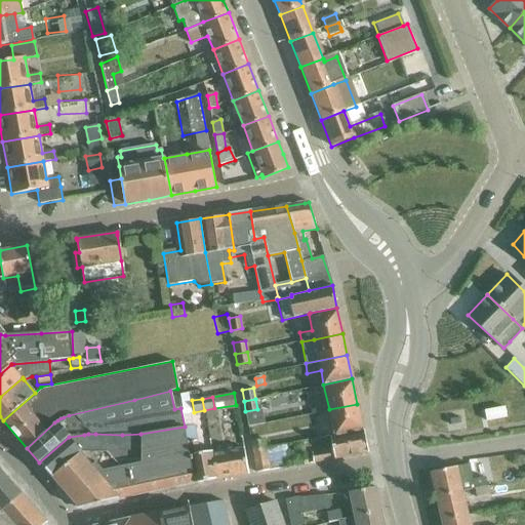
[(357,404),(329,409),(333,434),(334,435),(363,429),(357,404)]
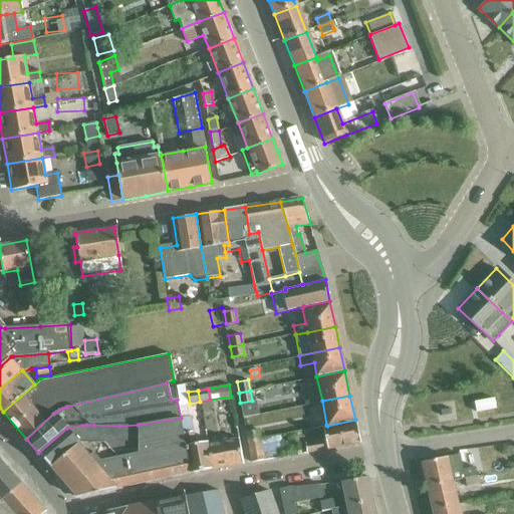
[(493,400),(474,403),(476,413),(495,409),(493,400)]
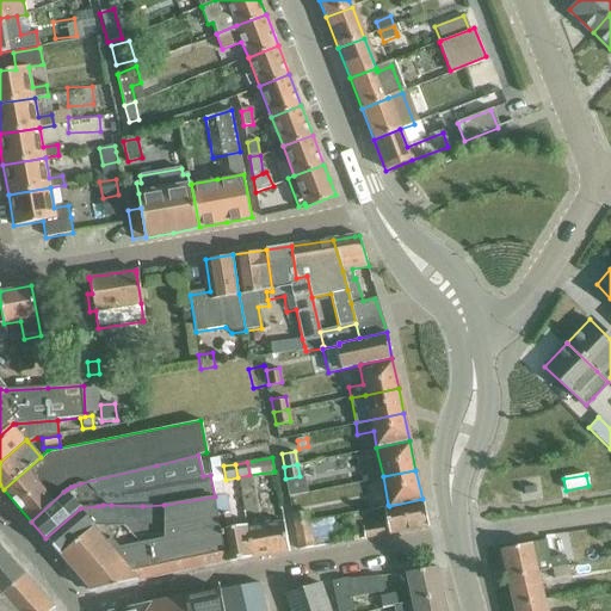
[(93,526),(61,555),(92,591),(186,569),(185,565),(226,556),(217,514),(215,499),(215,497),(164,505),(164,524),(142,524),(104,524),(102,528),(99,524),(96,529),(93,526)]
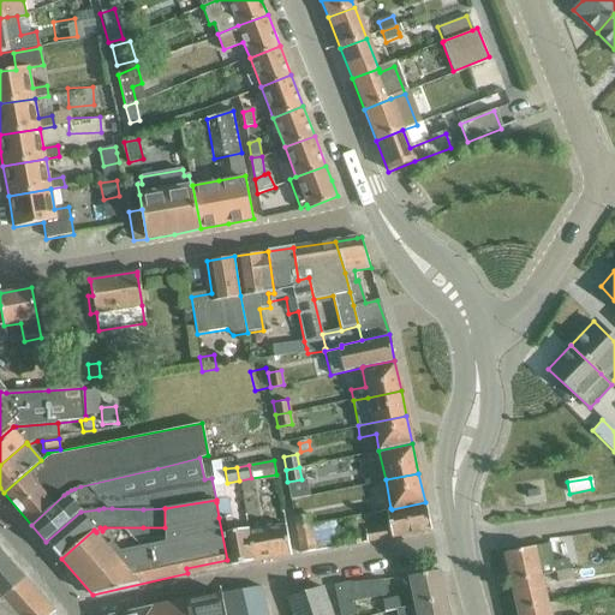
[(228,500),(216,502),(219,518),(231,515),(228,500)]
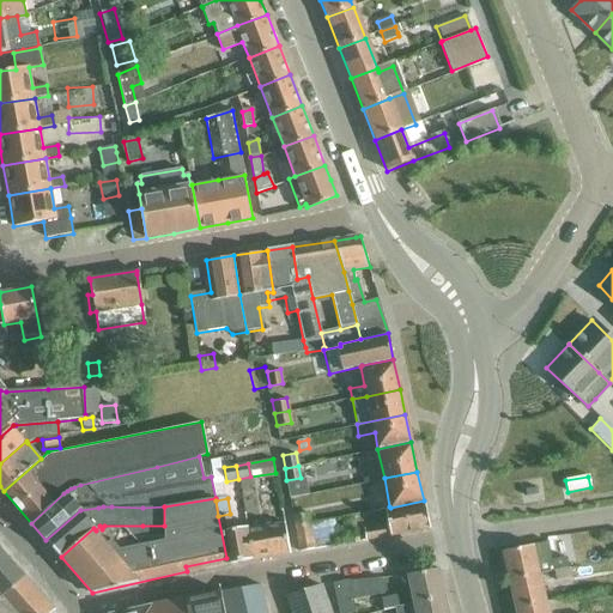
[(390,508),(389,507),(384,508),(388,523),(363,528),(365,540),(388,536),(429,528),(424,501),(390,508)]
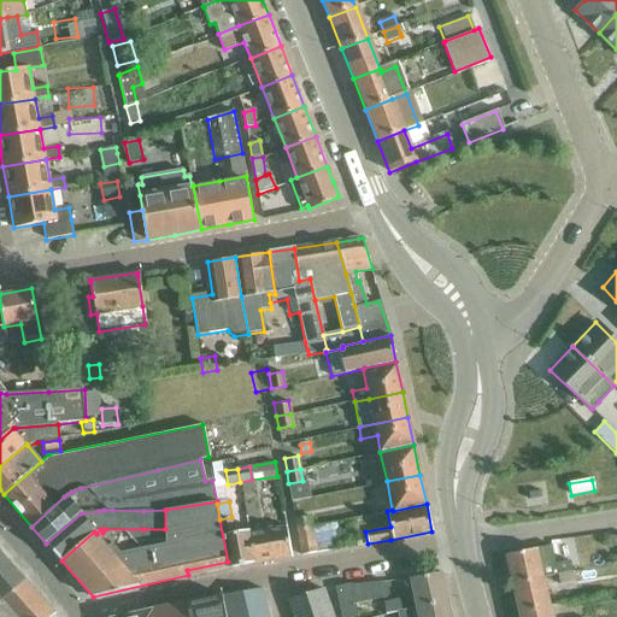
[(81,513),(46,544),(62,560),(94,532),(97,534),(100,529),(103,533),(105,529),(144,529),(165,529),(165,510),(144,511),(112,510),(104,510),(99,511),(81,513)]
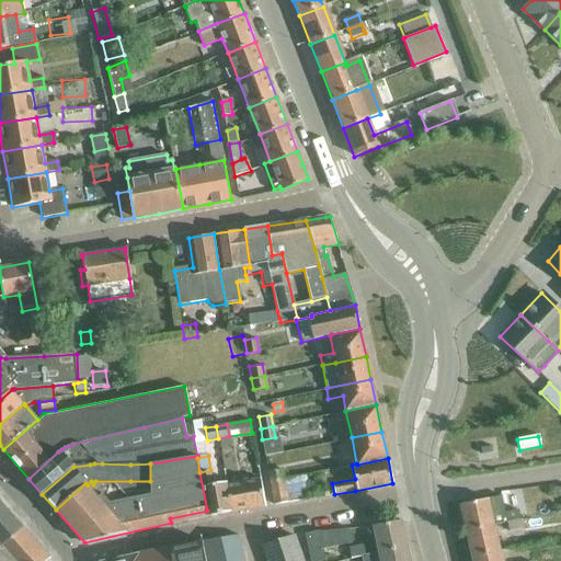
[(270,482),(284,480),(282,469),(267,472),(270,482)]
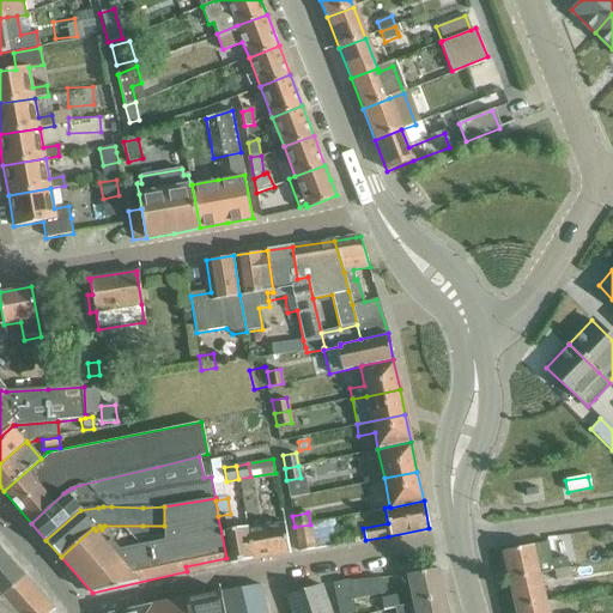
[(230,514),(218,516),(226,558),(228,563),(253,559),(248,529),(247,527),(232,529),(230,514)]
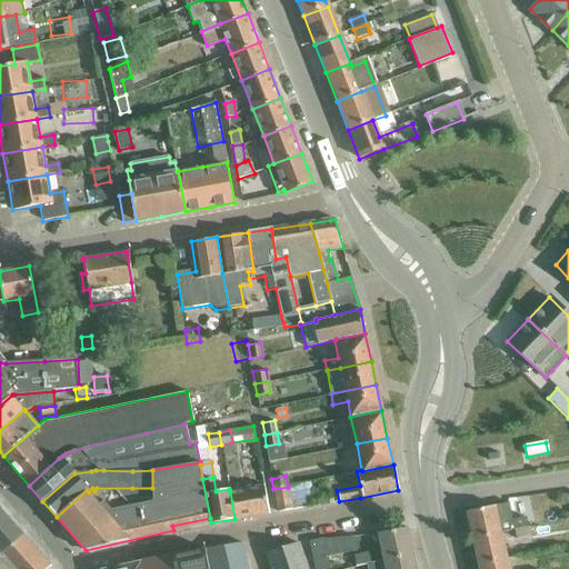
[(288,487),(273,489),(278,512),(291,509),(300,508),(311,506),(310,498),(308,482),(288,487)]
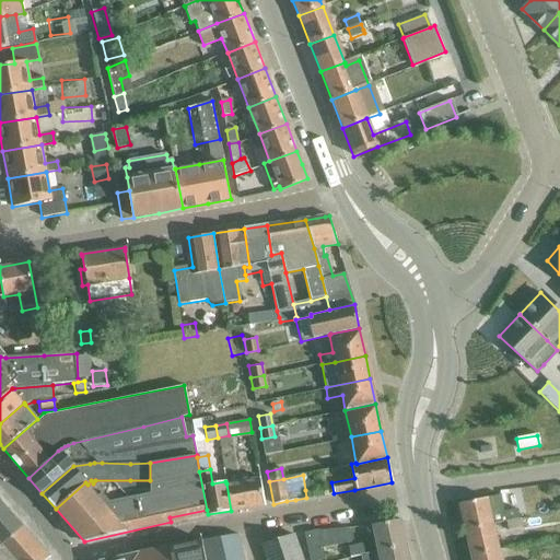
[(226,483),(231,511),(264,505),(259,478),(226,483)]
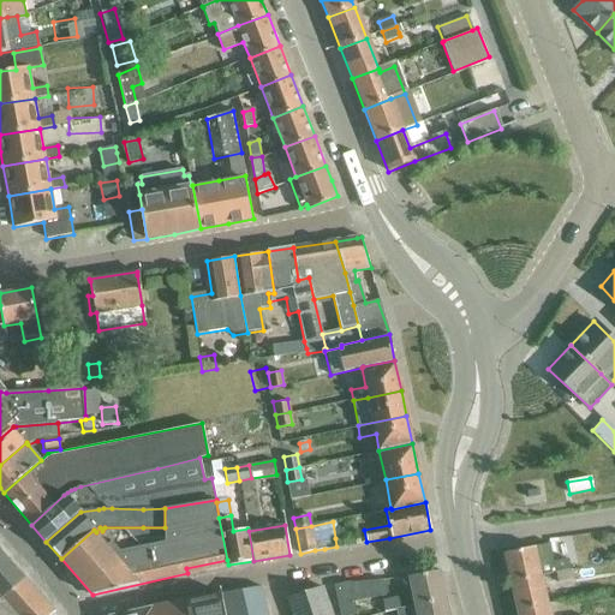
[(541,577),(554,573),(569,571),(567,561),(553,563),(549,544),(503,554),(509,583),(541,577)]
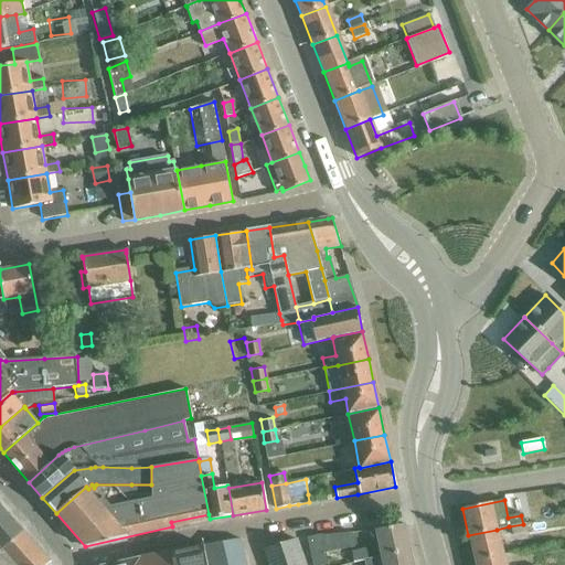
[(0,550),(1,551),(23,532),(24,531),(0,503),(0,550)]
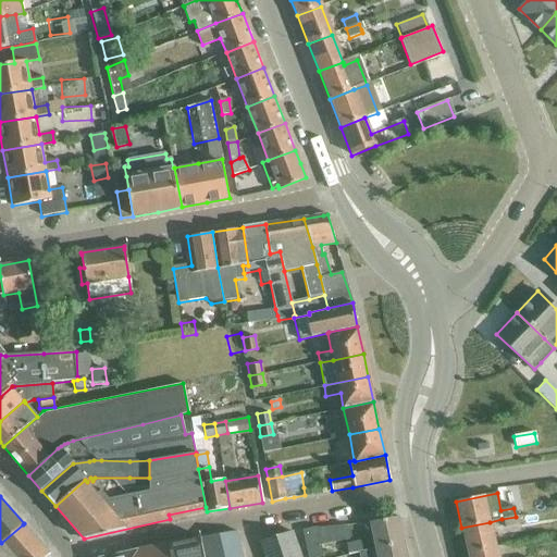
[(376,548),(404,543),(398,517),(371,522),(376,548)]
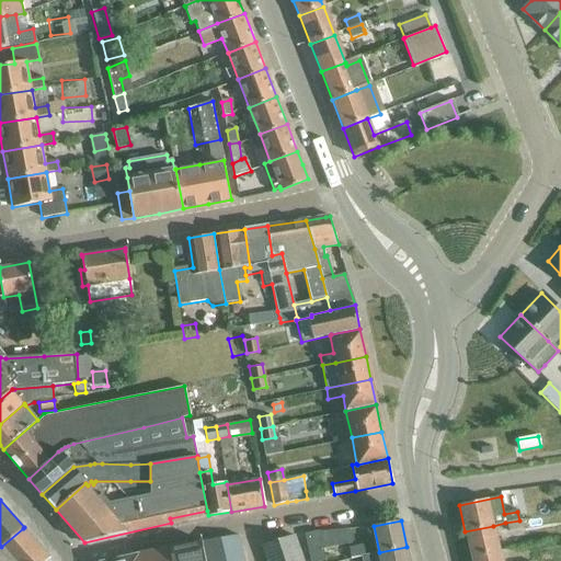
[(519,521),(505,523),(507,533),(522,529),(519,521)]
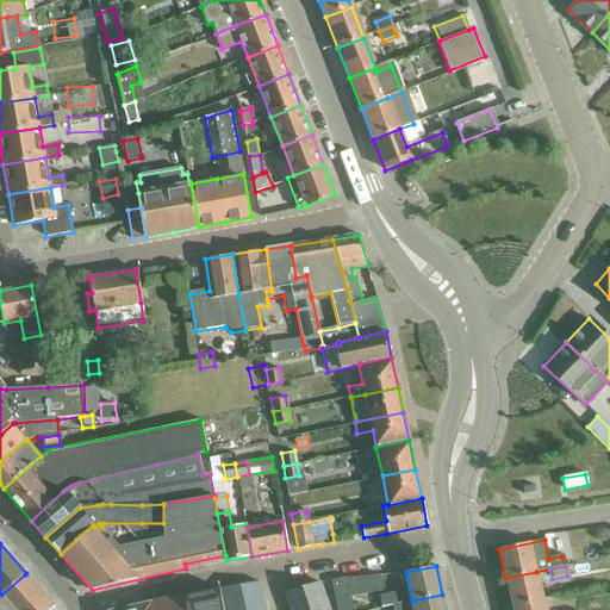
[(543,601),(536,572),(505,578),(512,607),(543,601)]
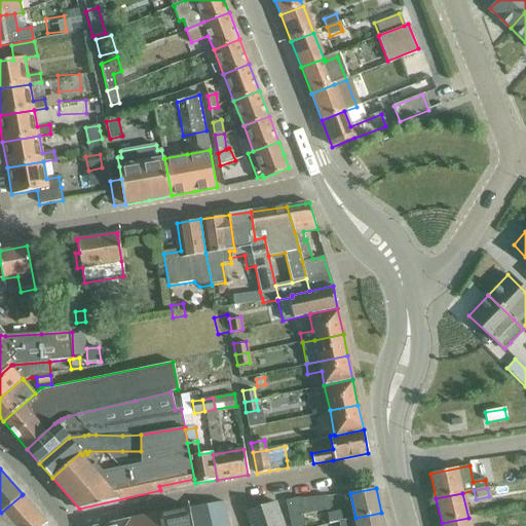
[(510,512),(525,506),(525,494),(506,500),(510,512)]
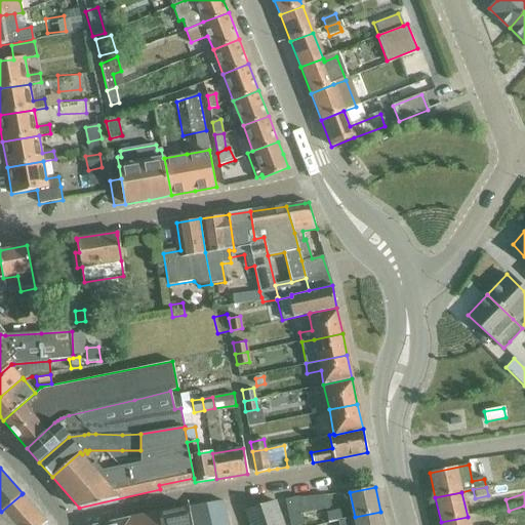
[(46,524),(48,523),(22,494),(1,512),(0,511),(0,519),(5,524),(46,524)]
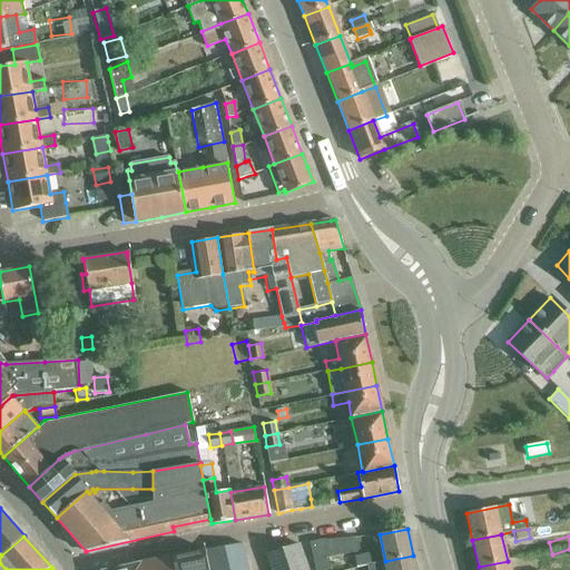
[(327,557),(356,553),(355,539),(324,542),(324,541),(311,543),(315,569),(324,569),(331,569),(327,557)]
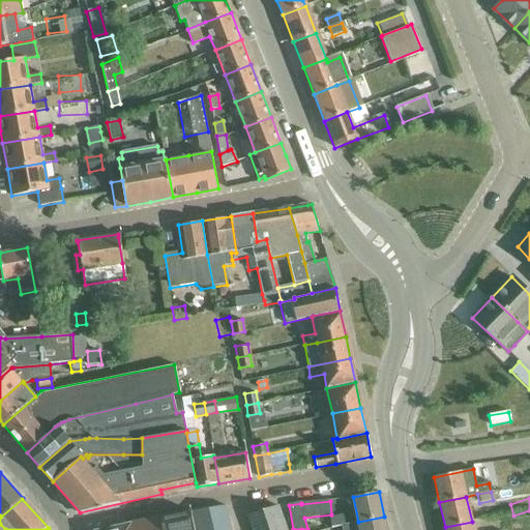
[(231,529),(226,504),(219,504),(192,510),(195,529),(231,529)]
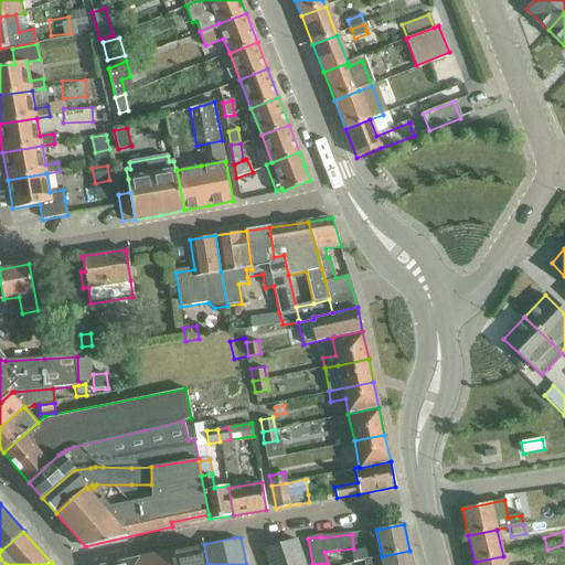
[(268,564),(305,564),(297,540),(264,550),(268,564)]
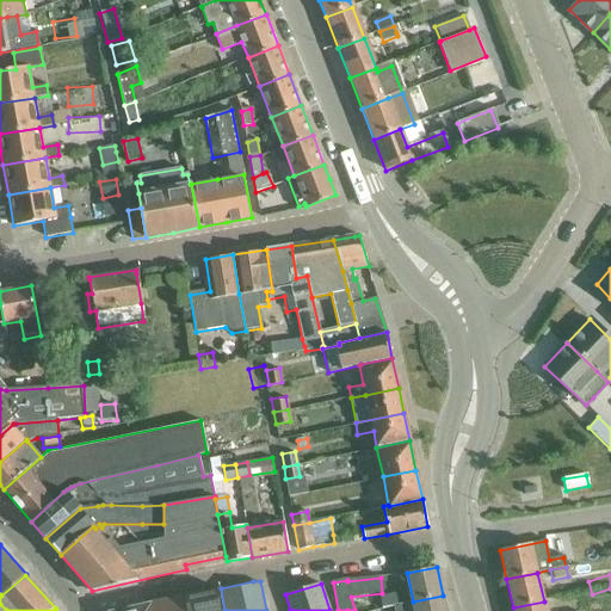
[(224,610),(221,588),(184,597),(186,610),(224,610)]
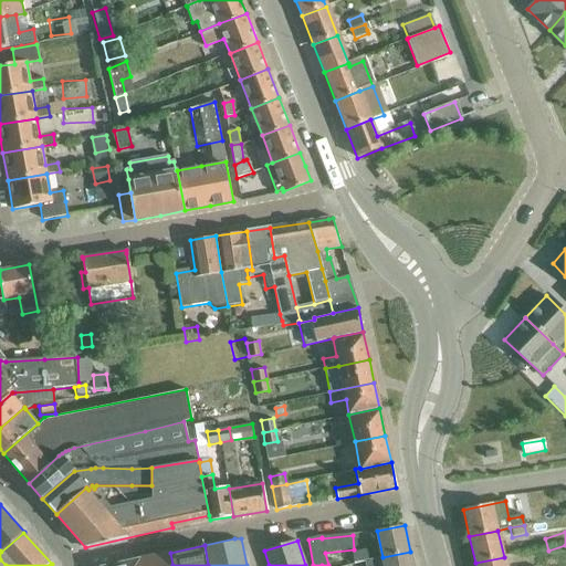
[(367,561),(365,551),(350,554),(353,564),(364,562),(367,561)]
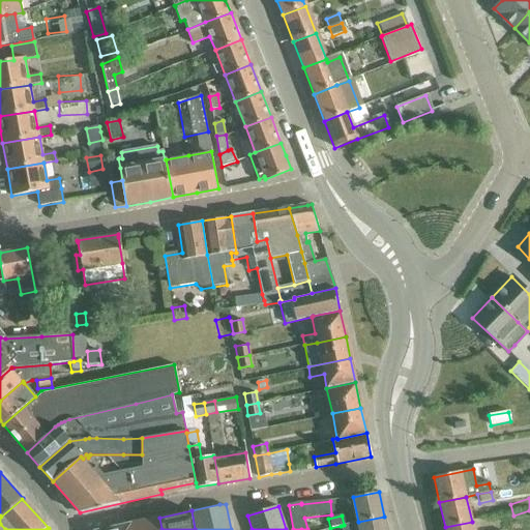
[(386,529),(384,517),(358,522),(344,525),(341,526),(342,529),(386,529)]
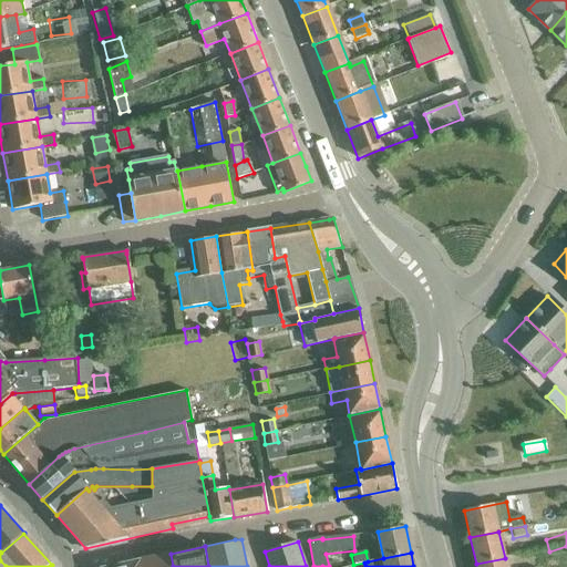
[(173,566),(171,554),(140,559),(141,566),(173,566)]
